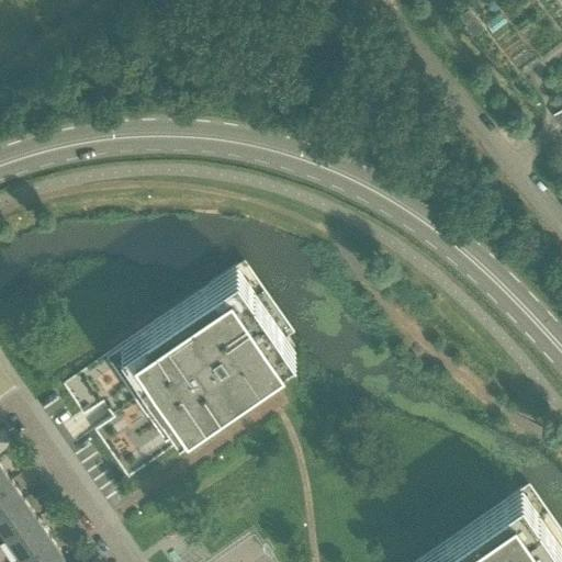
[(453,8),(453,9),(464,22),(462,25),(472,36),(478,32),(483,27),(461,1),(456,6),(454,6),(454,7),(453,8)]
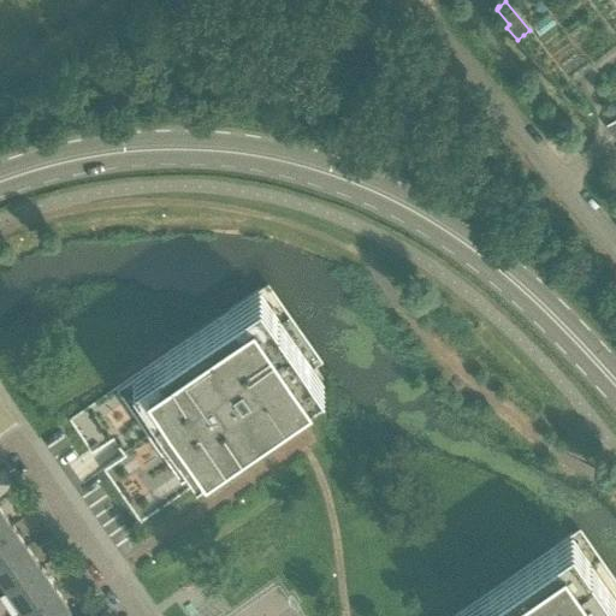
[(615,114),(605,124),(615,136),(615,114)]
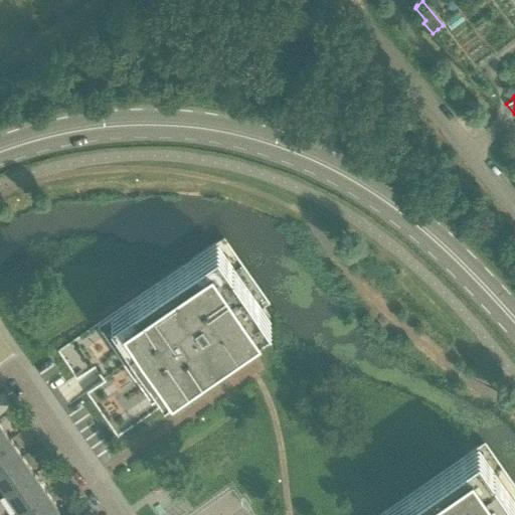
[(87,391),(118,437),(231,358),(225,349),(271,318),(223,235),(58,350),(76,377),(95,365),(99,371),(104,379),(87,391)]
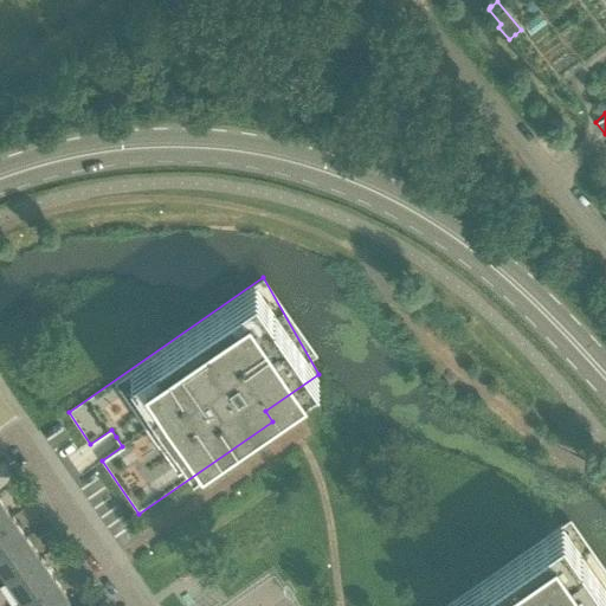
[(0,523),(12,516),(0,498),(0,523)]
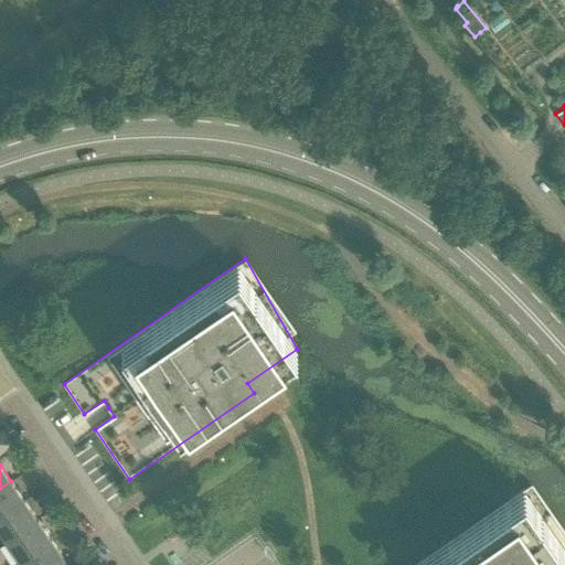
[(0,516),(24,501),(11,481),(0,488),(0,516)]
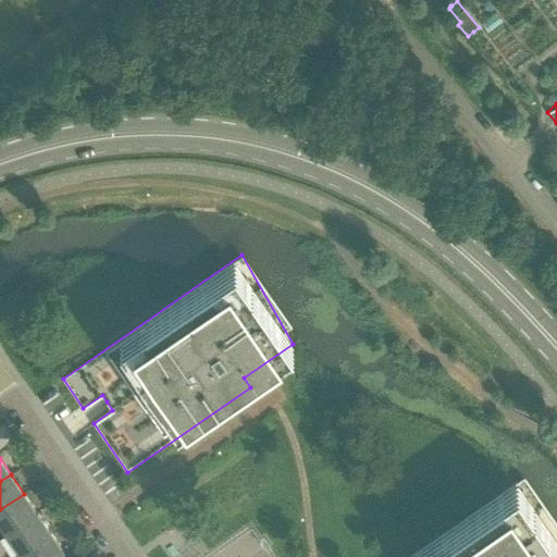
[(556,556),(556,540),(517,482),(408,556),(556,556)]
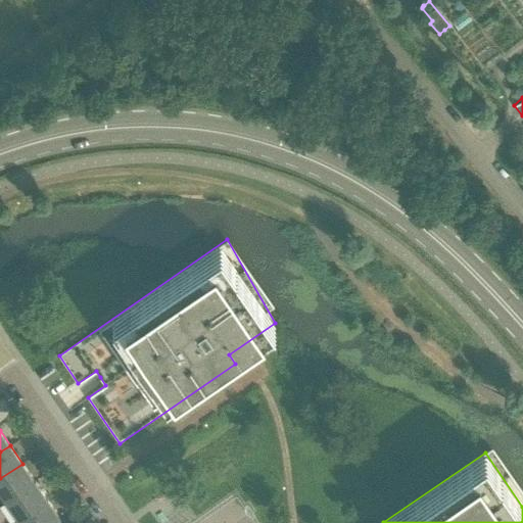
[(0,491),(6,501),(35,481),(22,464),(0,478),(0,491)]
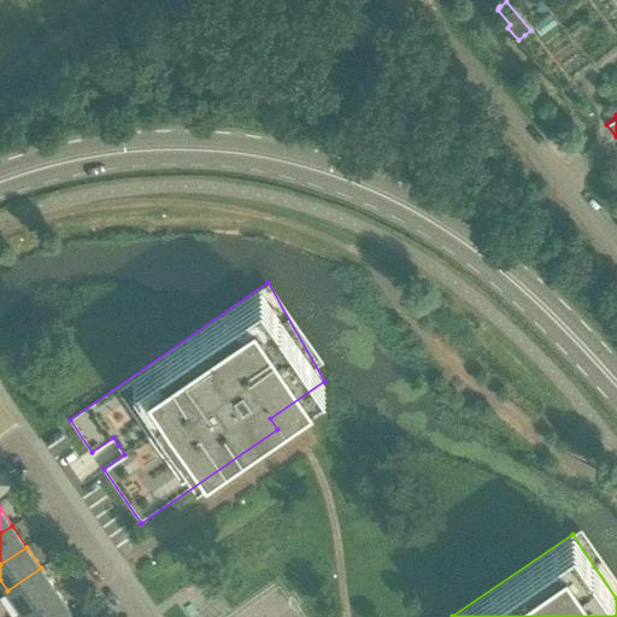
[(22,612),(56,589),(41,568),(7,591),(22,612)]
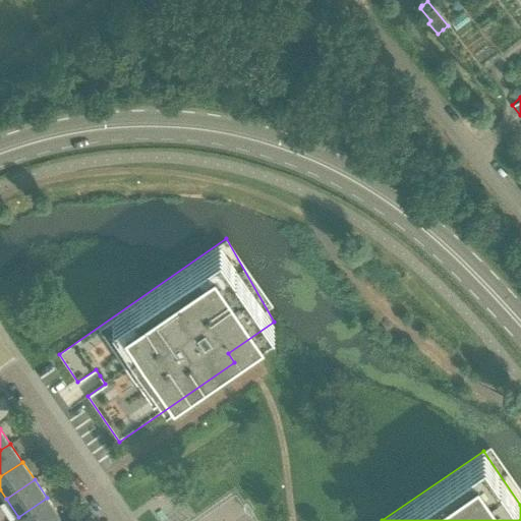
[(21,520),(50,520),(59,515),(47,498),(18,517),(21,520)]
